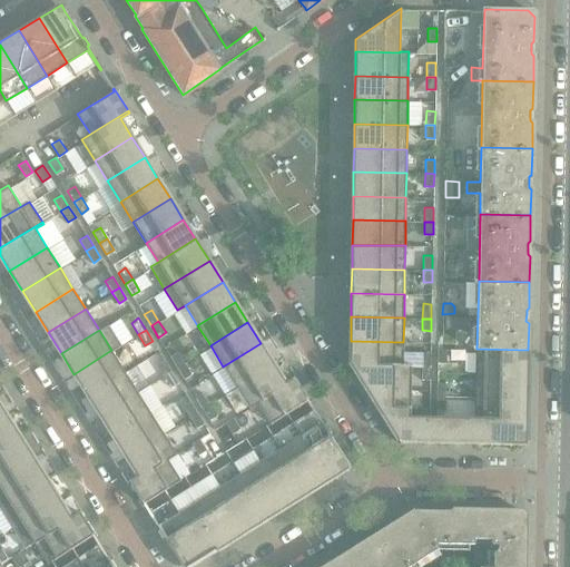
[(403,363),(403,342),(351,341),(350,363),(351,365),(411,367),(411,364),(403,363)]
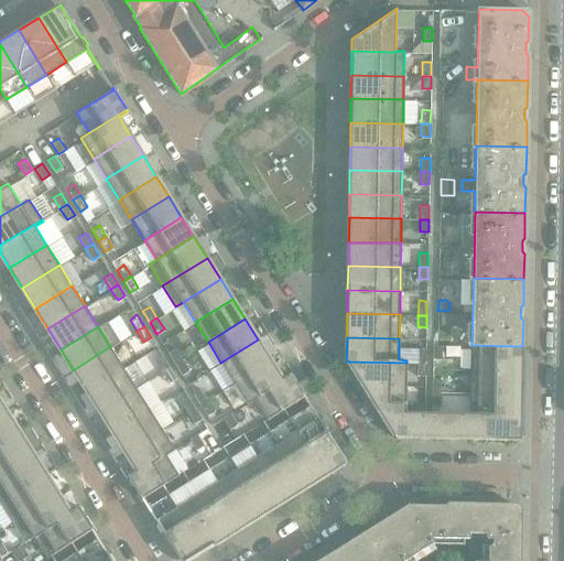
[(234,383),(271,359),(258,340),(220,363),(234,383)]
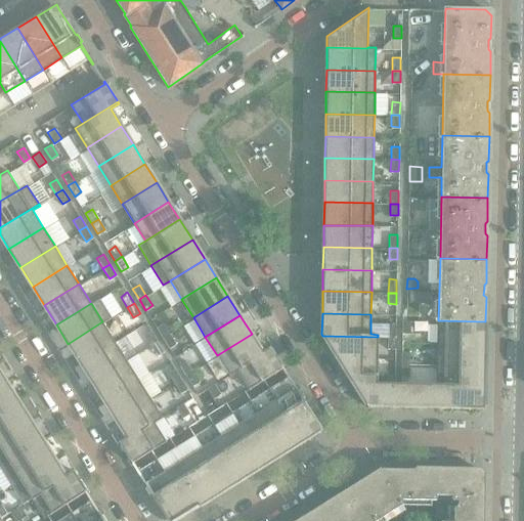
[(409,333),(409,320),(406,320),(401,320),(401,333),(409,333)]
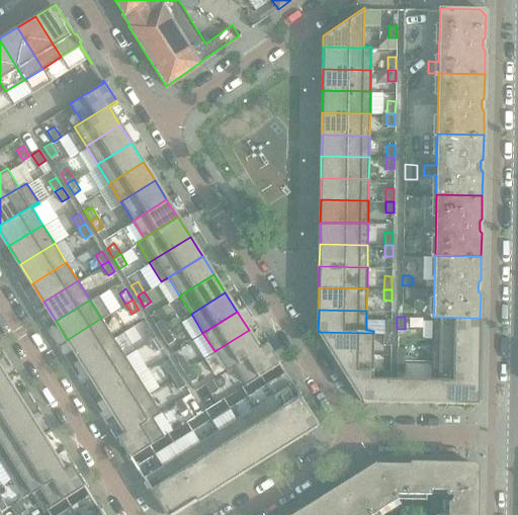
[(480,318),(433,317),(431,317),(431,339),(480,340),(480,318)]
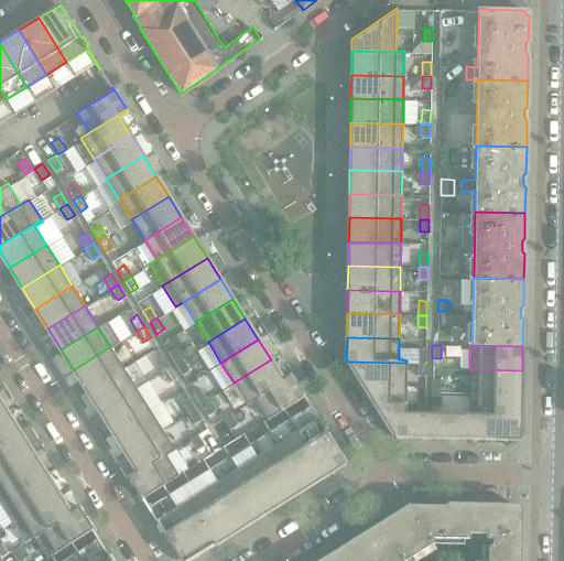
[(86,390),(123,367),(110,346),(73,370),(86,390)]
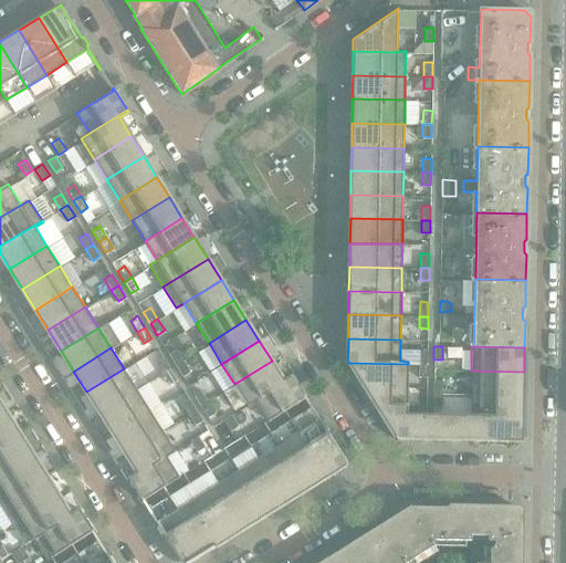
[(182,360),(176,347),(168,353),(176,364),(182,360)]
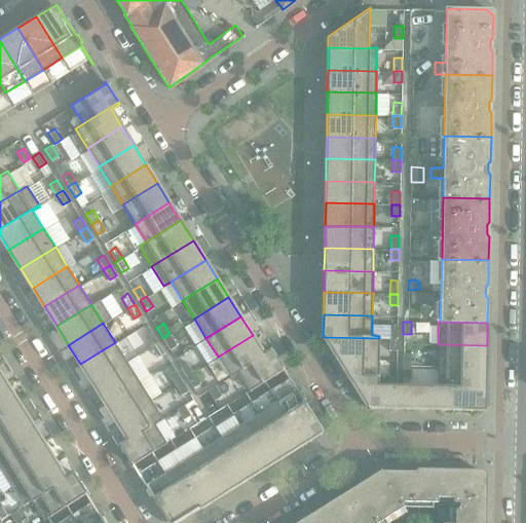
[(397,338),(398,325),(389,325),(389,338),(397,338)]
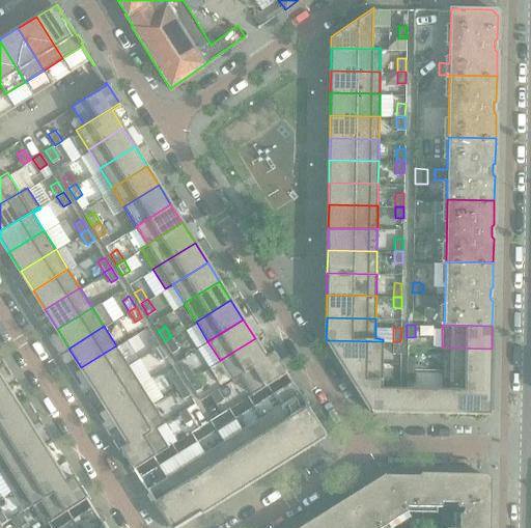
[(160,344),(152,334),(145,338),(152,349),(160,344)]
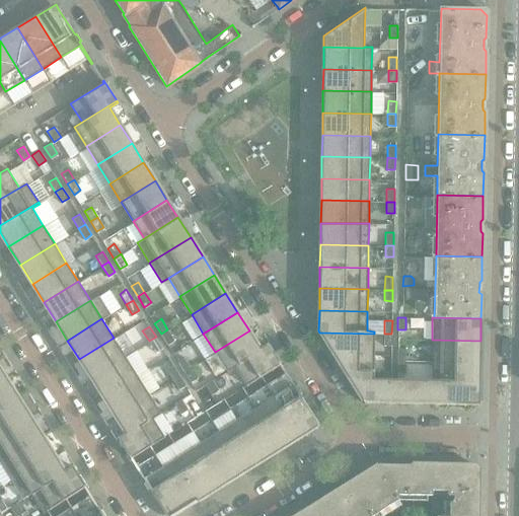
[(174,340),(167,329),(161,334),(167,344),(174,340)]
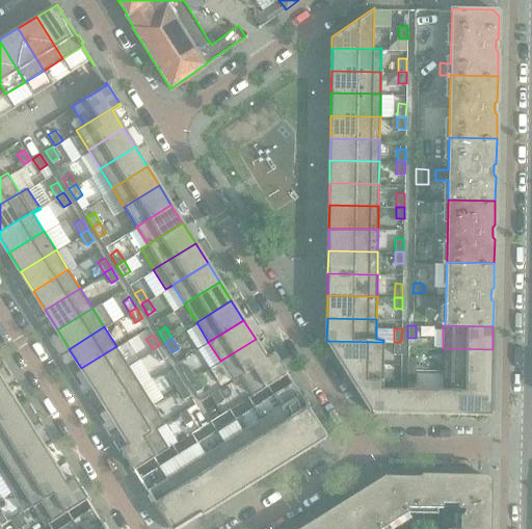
[(241,375),(275,353),(274,351),(266,356),(256,339),(220,361),(233,380),(241,375)]
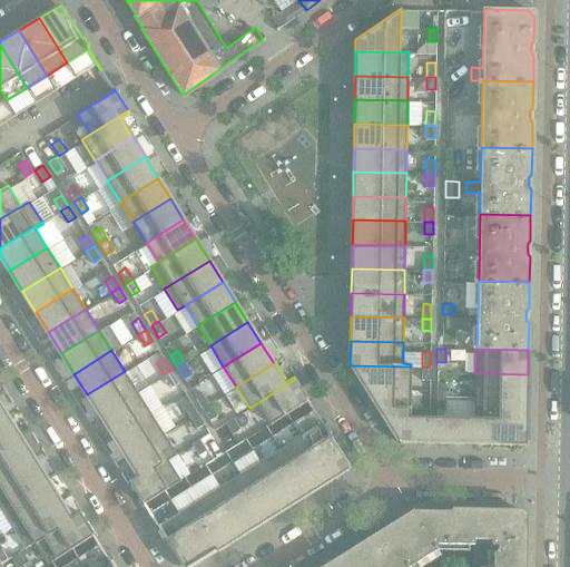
[(411,390),(411,367),(351,365),(366,389),(411,390)]
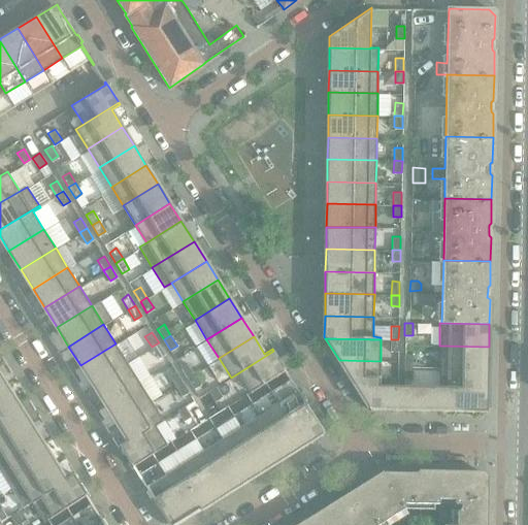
[(398,351),(398,339),(391,339),(390,350),(398,351)]
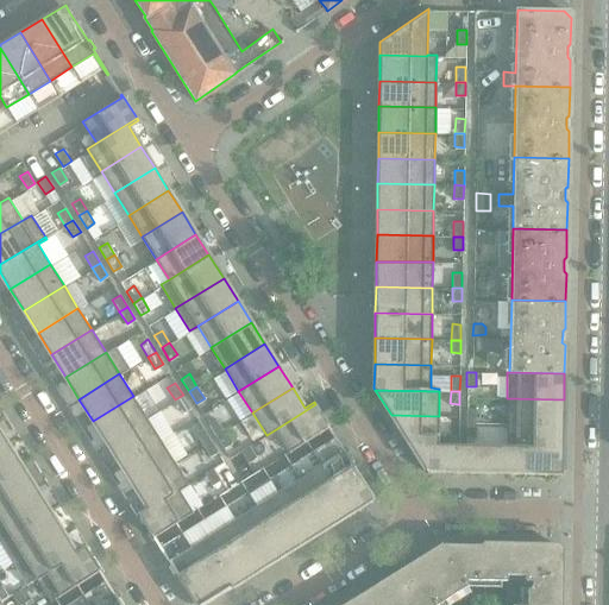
[(190,407),(183,395),(175,399),(182,411),(190,407)]
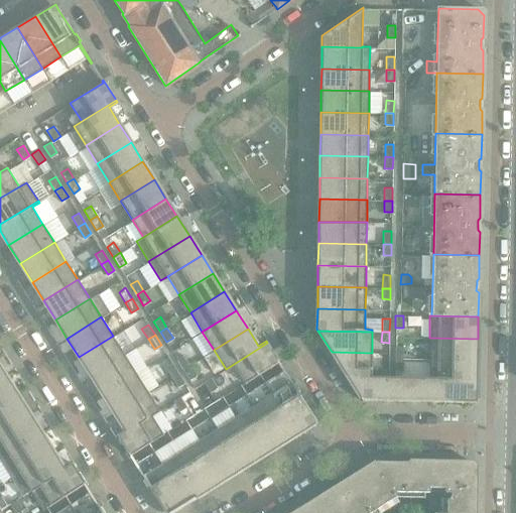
[(91,376),(124,354),(113,336),(79,357),(91,376)]
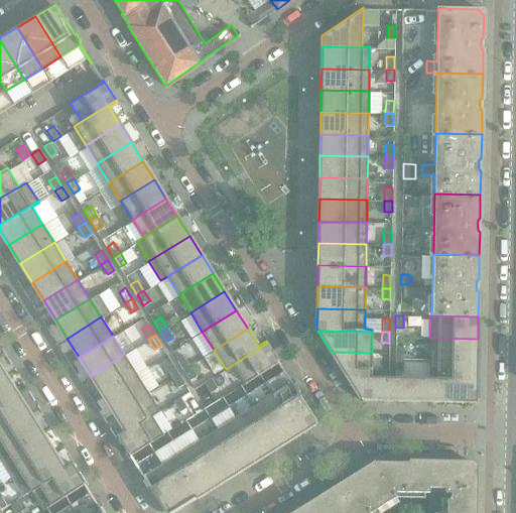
[(477,360),(478,339),(429,338),(429,359),(477,360)]
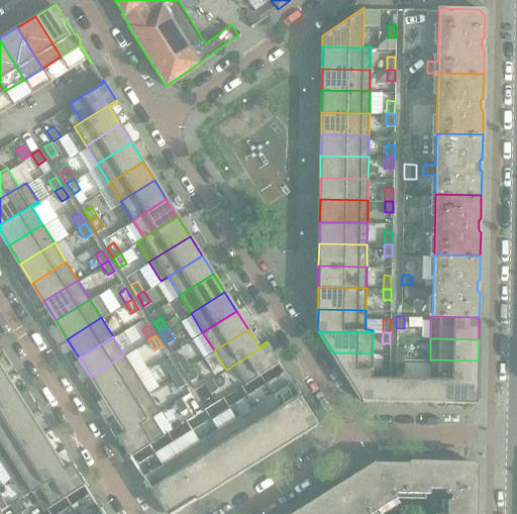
[(245,383),(278,363),(279,364),(280,364),(268,343),(234,365),(245,383)]
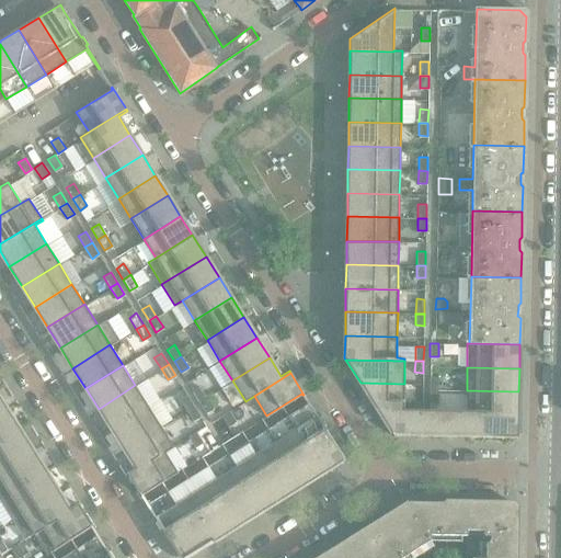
[(438,388),(438,376),(430,375),(430,388),(438,388)]
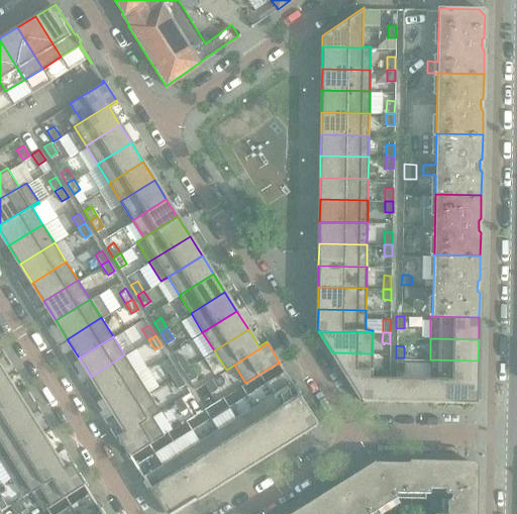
[(372,377),(373,353),(332,352),(348,379),(372,379),(372,377)]
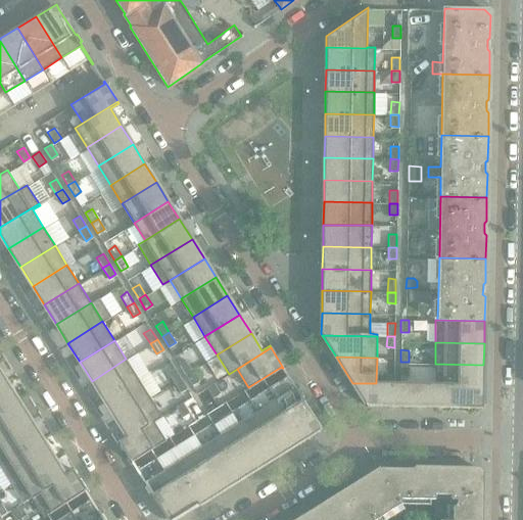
[(103,399),(138,378),(126,359),(92,381),(103,399)]
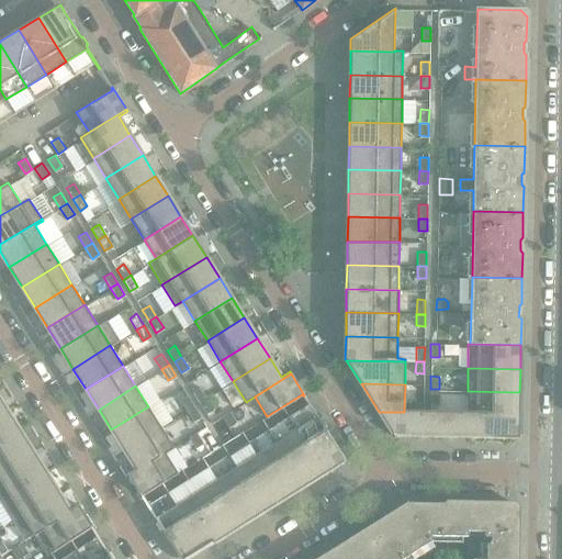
[(206,397),(200,386),(192,390),(199,402),(206,397)]
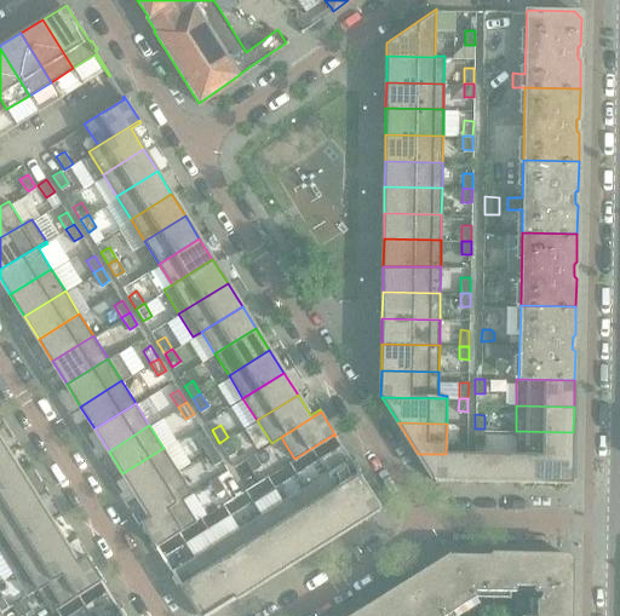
[(483,444),(484,429),(475,429),(474,444),(483,444)]
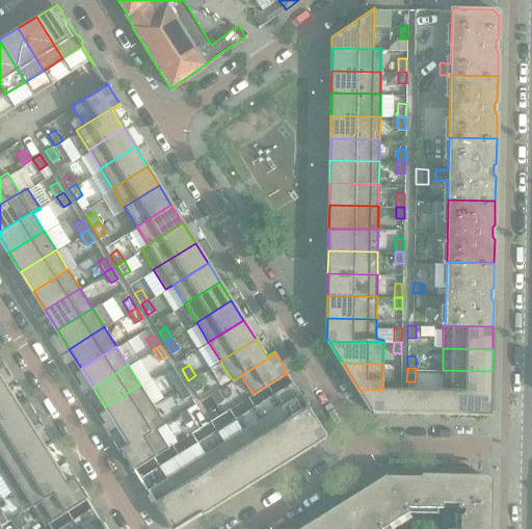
[(491,392),(491,371),(443,370),(442,389),(445,389),(450,389),(450,391),(491,392)]
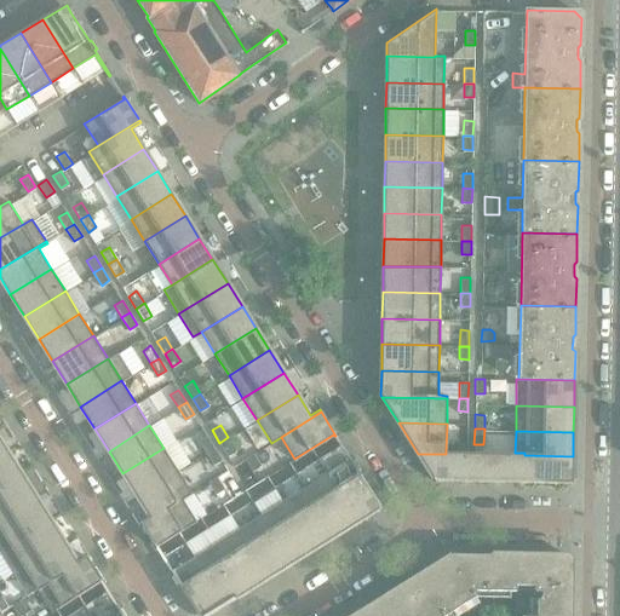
[(213,447),(206,435),(197,439),(206,452),(213,447)]
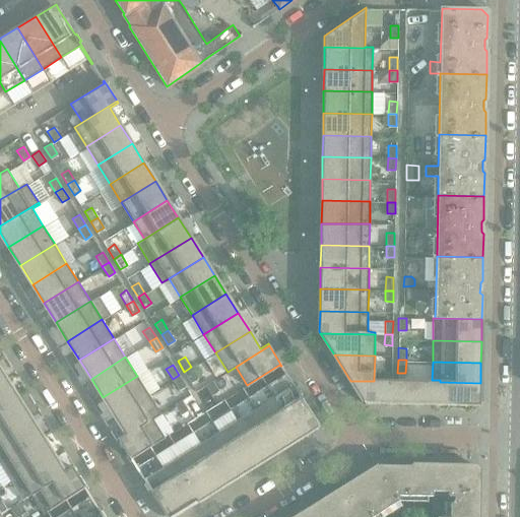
[(198,378),(191,367),(184,372),(191,382),(198,378)]
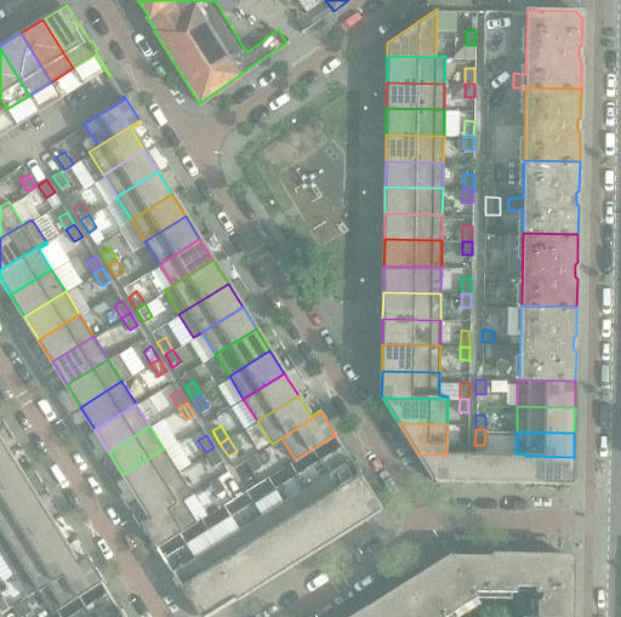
[(462,452),(463,443),(454,443),(453,452),(462,452)]
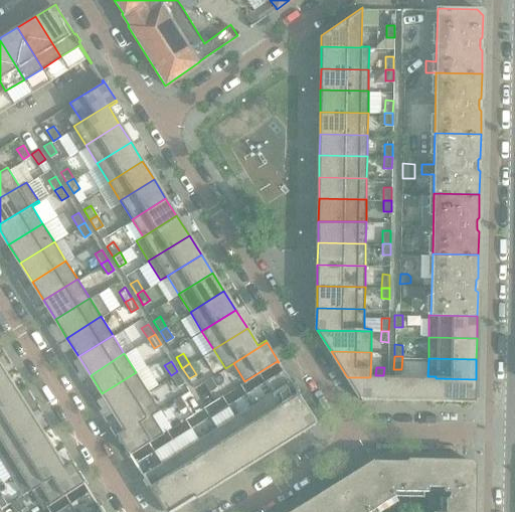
[(184,381),(177,371),(171,375),(177,385),(184,381)]
